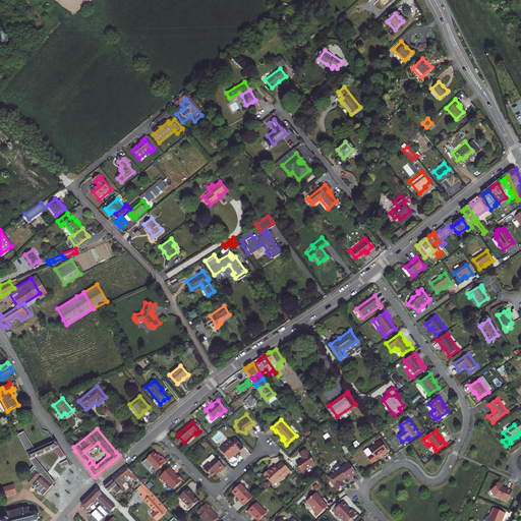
[(34,488),(36,488),(41,495),(43,496),(54,482),(50,477),(34,457),(54,449),(61,458),(65,456),(55,441),(35,450),(24,431),(17,436),(34,466),(29,471),(31,473),(23,479),(34,488)]
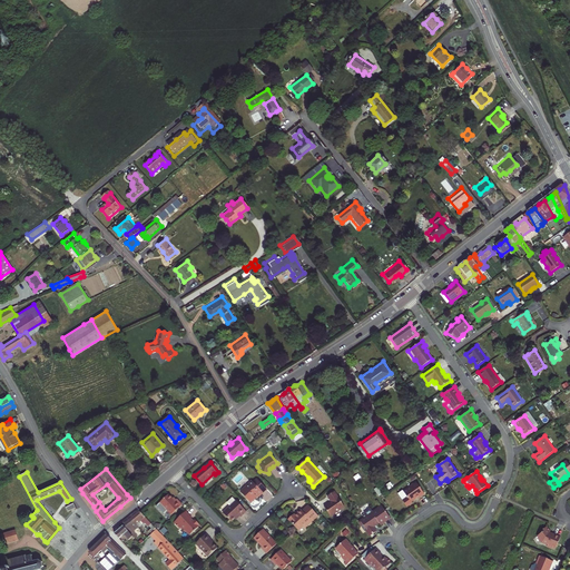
[(242,494),(251,502),(256,498),(255,497),(256,495),(257,494),(258,497),(266,489),(257,480),(252,484),(251,482),(245,488),(247,489),(242,494)]
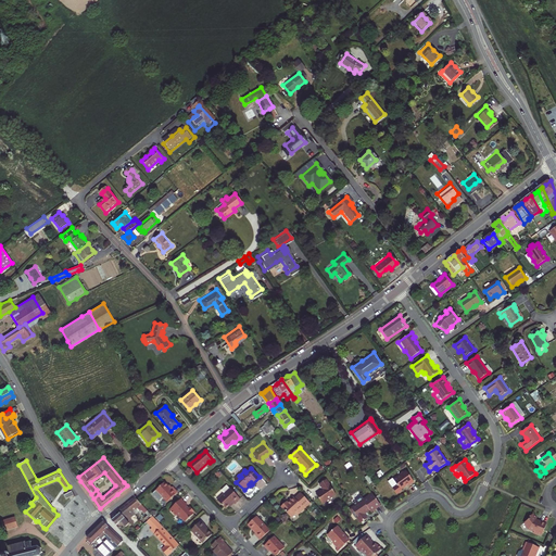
[(414,482),(406,471),(404,472),(403,472),(401,474),(401,475),(396,479),(400,483),(394,487),(399,493),(404,490),(403,488),(406,485),(408,484),(409,485),(414,482)]
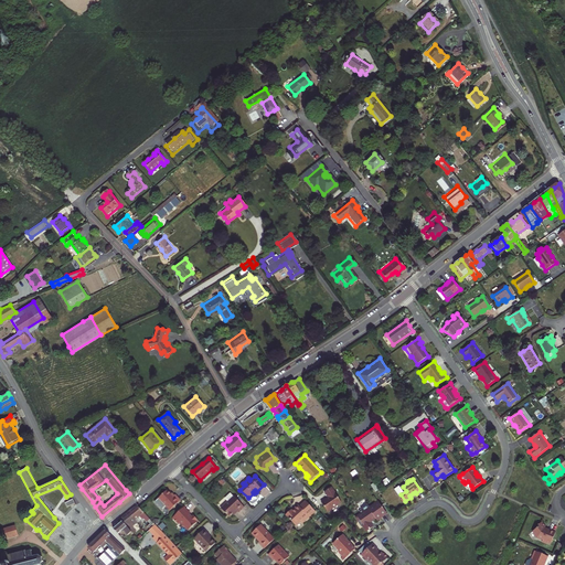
[(341,502),(331,488),(324,492),(329,498),(324,501),(321,503),(328,512),(341,502)]
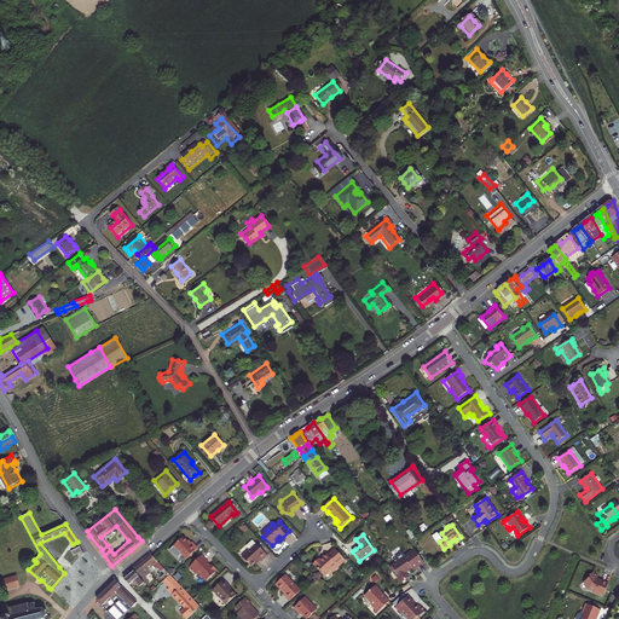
[(186,559),(198,548),(195,545),(192,542),(190,544),(184,537),(174,545),(186,559)]
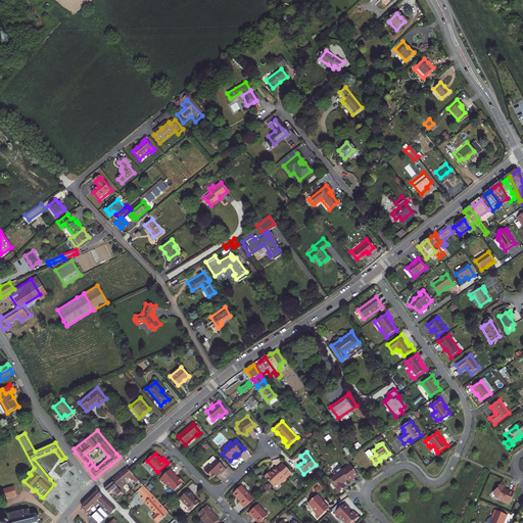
[(221,474),(226,469),(217,460),(205,470),(212,478),(217,474),(219,472),(221,474)]
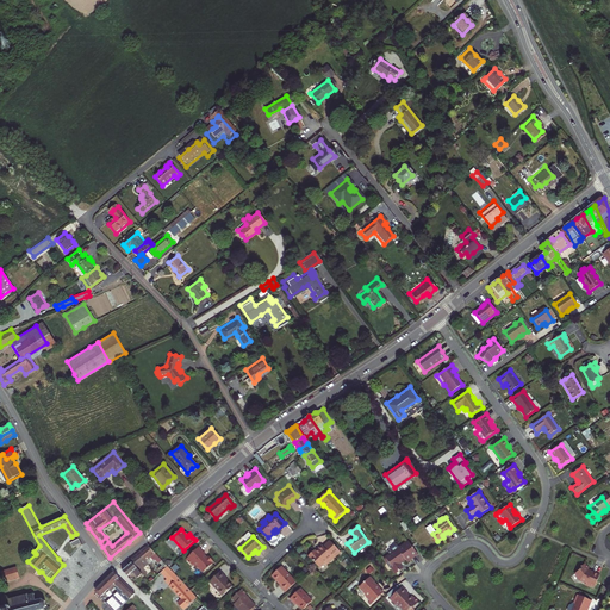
[(340,553),(330,541),(323,548),(322,546),(319,548),(317,551),(315,553),(313,551),(307,556),(318,568),(324,564),(325,566),(337,555),(340,553)]
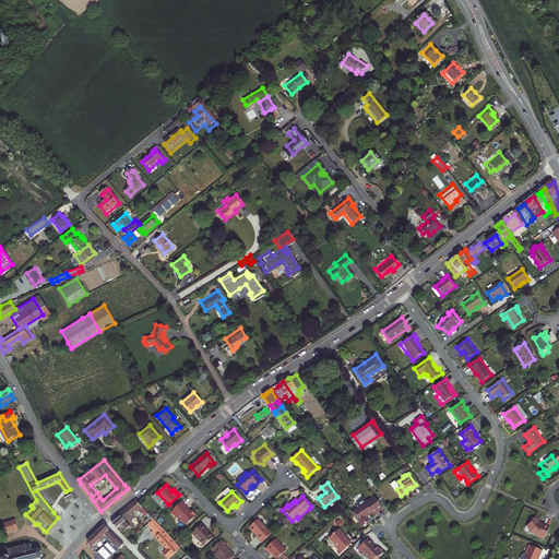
[(379,512),(370,499),(361,506),(359,503),(358,503),(355,506),(354,507),(355,508),(353,509),(354,511),(347,515),(351,520),(352,519),(356,524),(356,526),(357,528),(359,528),(359,530),(366,525),(363,521),(366,519),(368,518),(369,520),(379,512)]
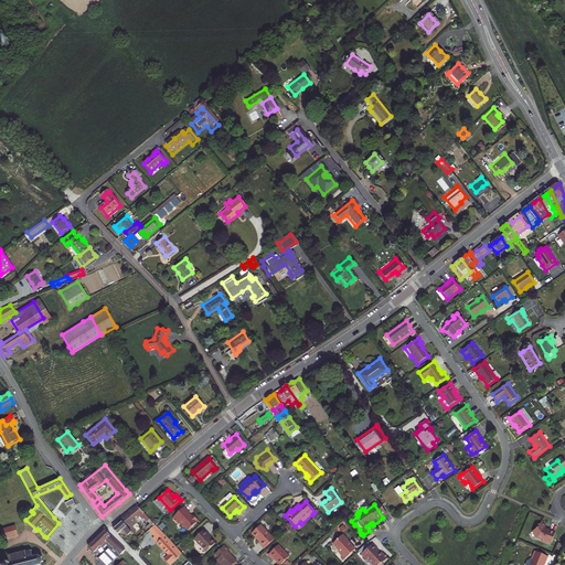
[(139,508),(137,505),(132,510),(129,512),(136,520),(142,515),(147,520),(149,518),(139,508)]
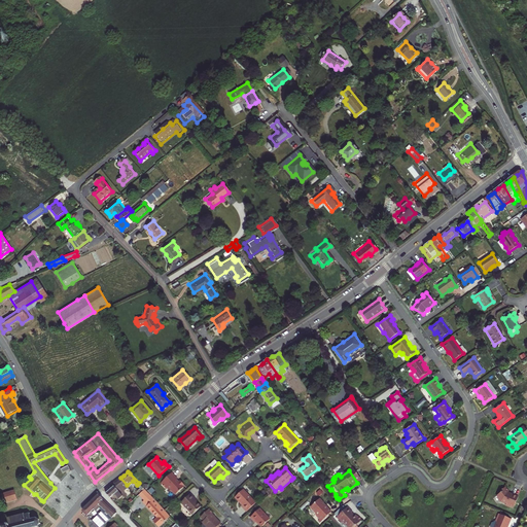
[(180,490),(183,487),(182,486),(184,485),(180,480),(179,482),(177,480),(176,479),(177,478),(172,472),(161,483),(166,489),(168,487),(168,489),(170,491),(172,491),(175,494),(179,491),(180,491),(180,490)]
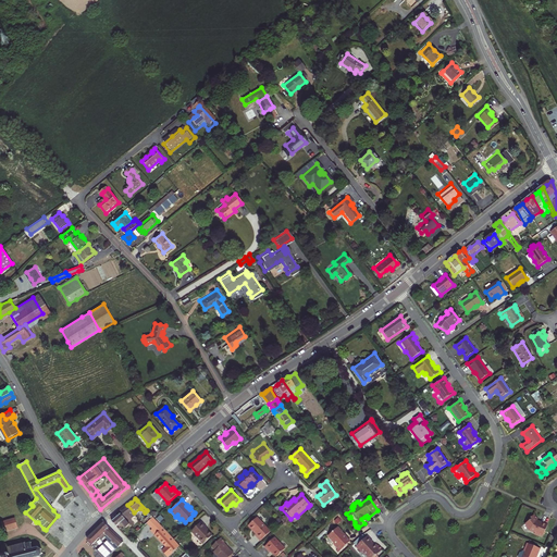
[(134,512),(127,505),(123,509),(119,512),(121,515),(125,519),(134,512)]
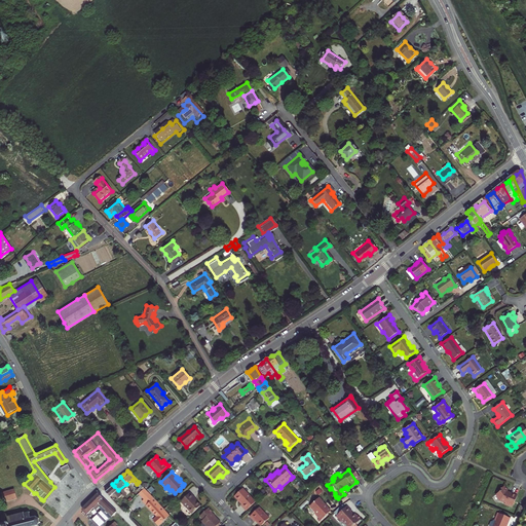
[(118,490),(114,486),(110,490),(106,493),(111,497),(115,494),(121,501),(125,498),(123,496),(118,490)]
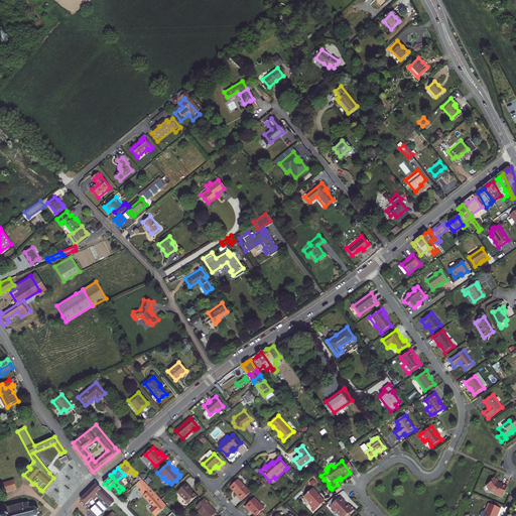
[(498,481),(495,477),(490,481),(491,482),(487,485),(491,491),(496,493),(495,495),(500,497),(501,495),(503,496),(507,486),(501,484),(501,485),(500,485),(498,484),(497,482),(498,481)]
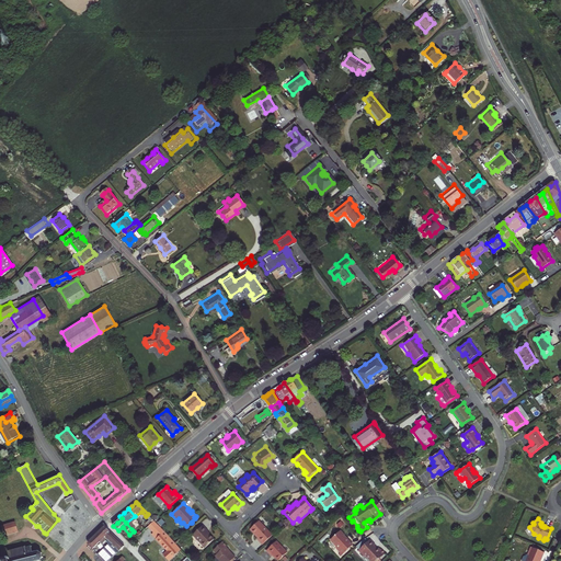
[(1,525),(4,536),(18,533),(14,522),(1,525)]
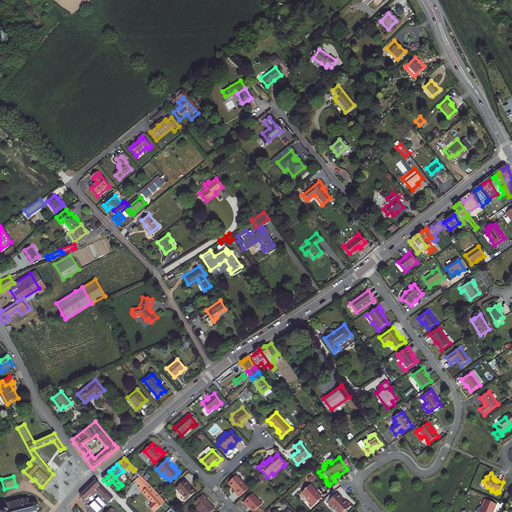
[(234,492),(240,497),(249,489),(237,476),(229,483),(233,487),(236,490),(234,492)]
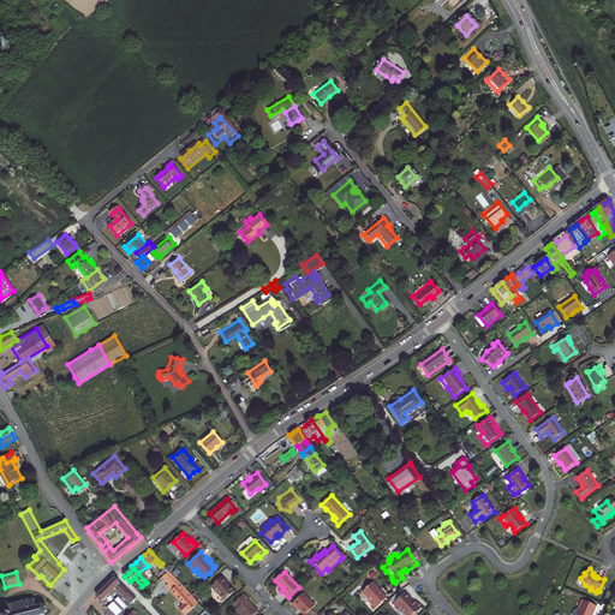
[(226,601),(234,592),(230,586),(226,584),(227,583),(222,577),(213,585),(226,601)]
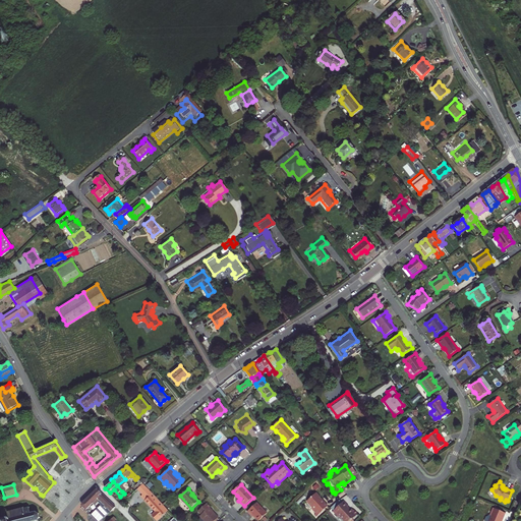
[(89,498),(81,506),(85,511),(93,504),(95,507),(100,502),(111,513),(116,508),(98,489),(95,491),(89,498)]
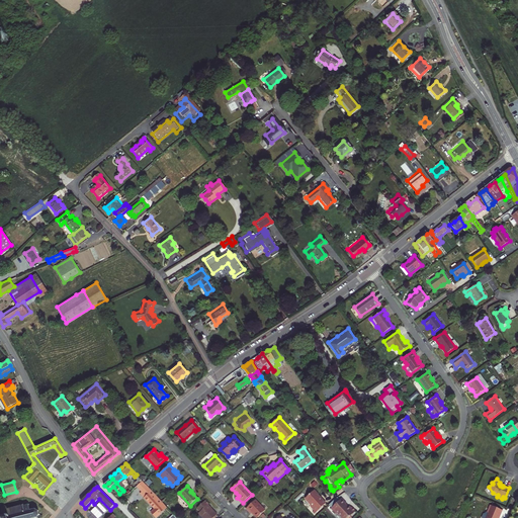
[(148,487),(141,493),(149,502),(151,505),(155,509),(163,503),(162,502),(153,492),(148,487)]
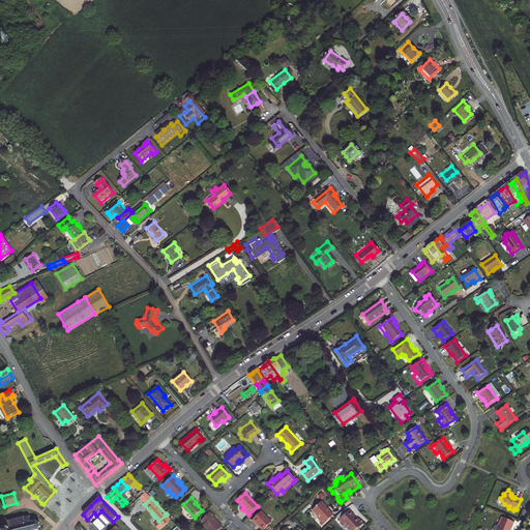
[(323,525),(333,516),(327,509),(327,510),(326,508),(325,507),(326,506),(322,501),(312,510),(319,518),(318,519),(321,523),(323,525)]
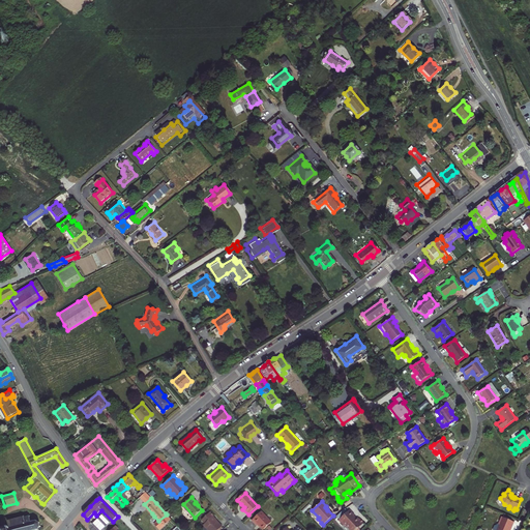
[(339,519),(343,524),(345,524),(351,529),(354,529),(363,522),(360,518),(359,519),(357,517),(356,518),(354,517),(353,514),(354,514),(350,508),(348,510),(346,508),(343,511),(336,517),(339,519)]
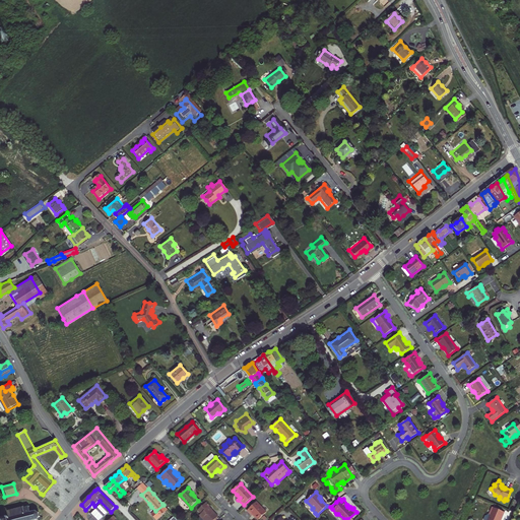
[(213,519),(218,516),(215,512),(214,513),(212,511),(211,509),(209,509),(208,508),(210,506),(206,502),(198,510),(202,513),(201,514),(201,515),(204,519),(213,519)]
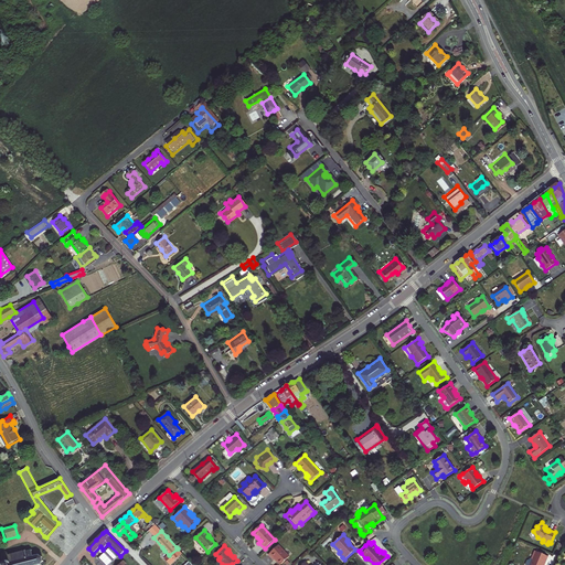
[(279,564),(289,556),(278,545),(268,555),(274,561),(275,560),(277,562),(279,564)]
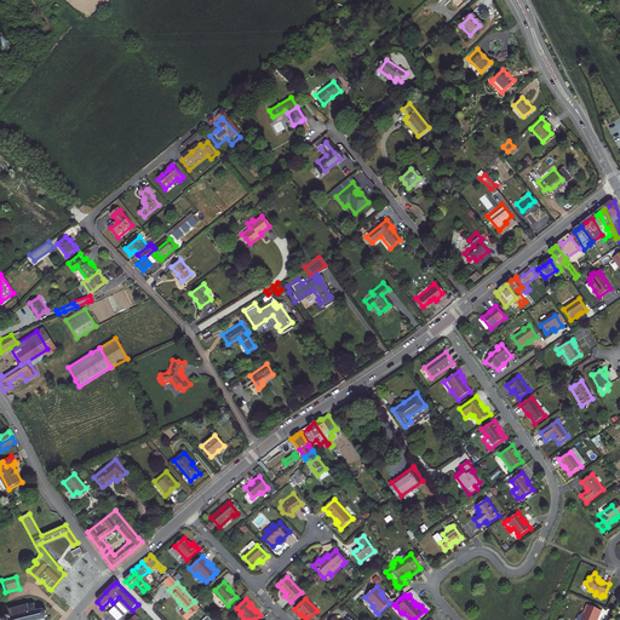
[(27,604),(18,607),(18,606),(16,606),(17,607),(7,609),(6,608),(5,610),(6,612),(7,615),(6,616),(0,618),(0,619),(44,619),(45,619),(46,618),(47,618),(47,616),(46,613),(46,612),(46,610),(45,612),(41,610),(42,608),(40,608),(40,609),(36,610),(34,604),(35,603),(34,602),(33,603),(29,604),(28,603),(27,603),(27,604)]
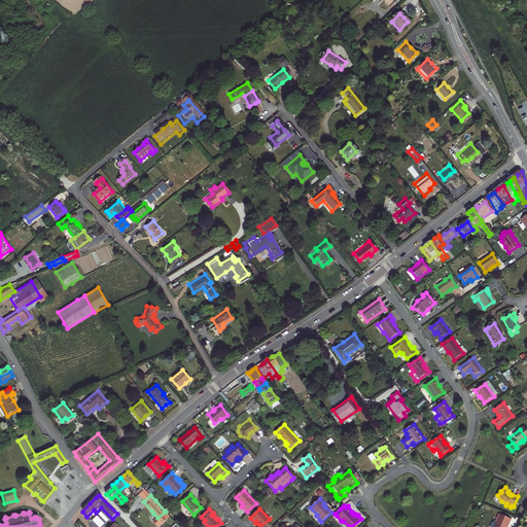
[(96,526),(103,526),(110,520),(102,512),(92,522),(96,526)]
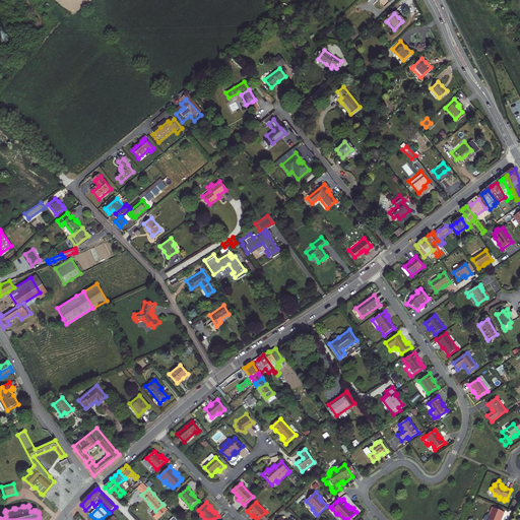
[(153,515),(152,516),(155,519),(168,510),(164,505),(155,511),(153,515)]
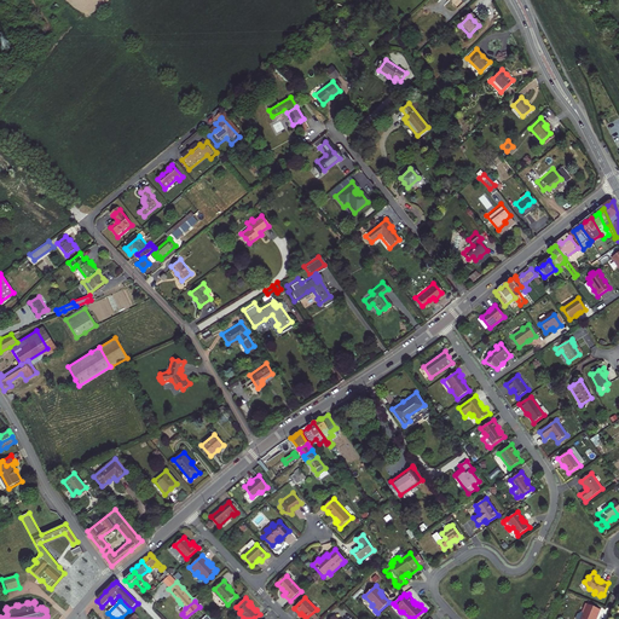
[(599,609),(584,603),(580,612),(579,612),(578,613),(576,614),(574,618),(573,618),(594,618),(595,618),(595,615),(596,615),(599,609)]
